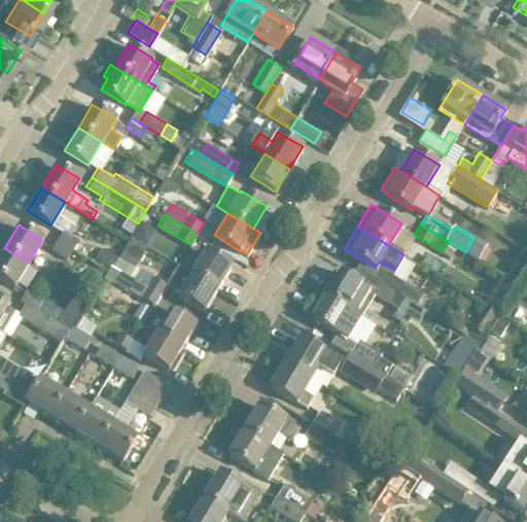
[(63,230),(58,239),(73,248),(79,239),(63,230)]
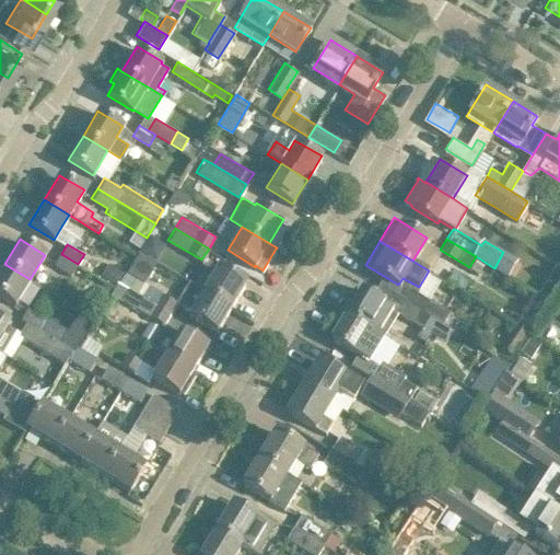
[(78,264),(61,254),(55,264),(72,274),(78,264)]
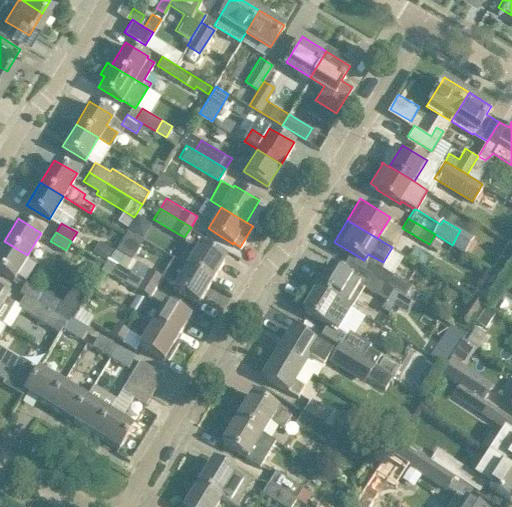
[(33,259),(27,255),(4,241),(0,247),(0,269),(14,278),(15,276),(20,280),(33,259)]
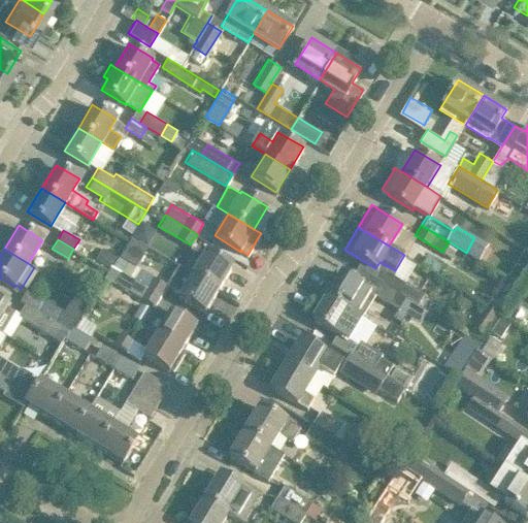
[(180,265),(192,272),(218,288),(231,265),(205,250),(200,259),(188,252),(180,265)]
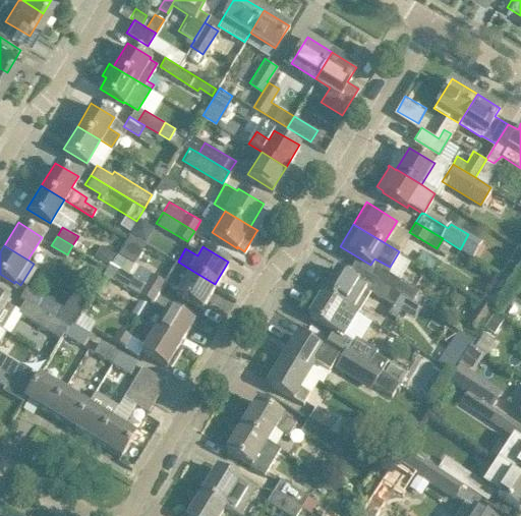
[(176,291),(201,306),(215,284),(189,269),(178,262),(175,260),(163,279),(118,251),(112,261),(159,289),(163,281),(177,289),(176,291)]
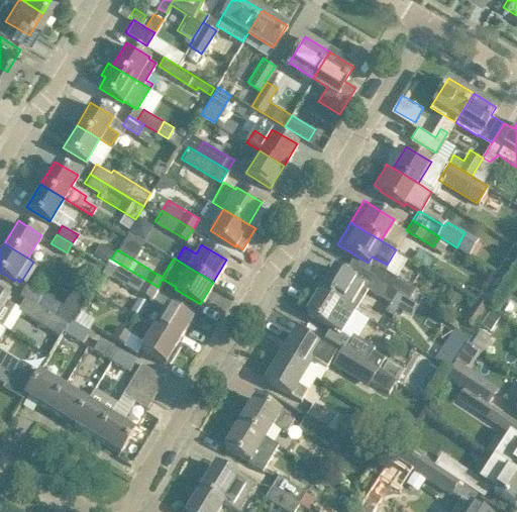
[(111,259),(111,260),(118,265),(112,275),(150,298),(158,287),(111,259)]
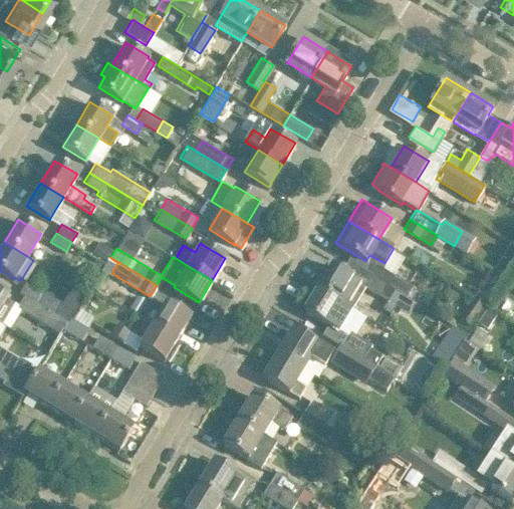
[(366,272),(394,288),(406,296),(413,285),(372,261),(366,272)]
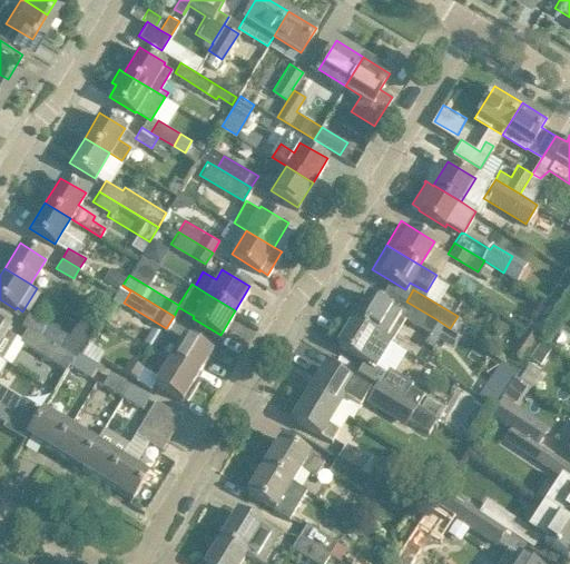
[(369,293),(353,317),(384,336),(400,312),(369,293)]
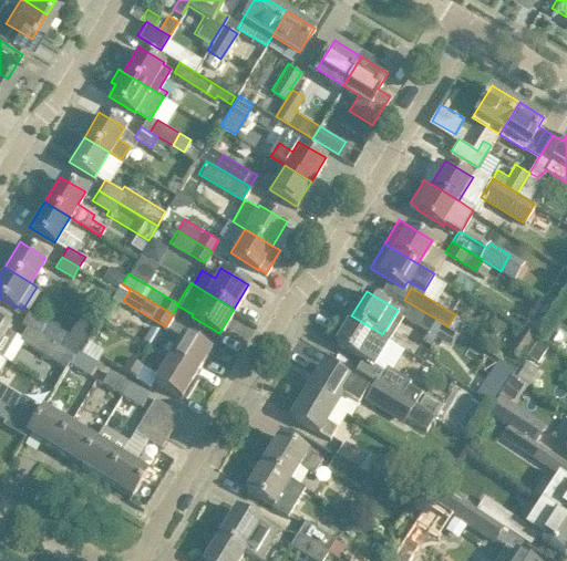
[(525,329),(538,338),(558,307),(545,299),(525,329)]
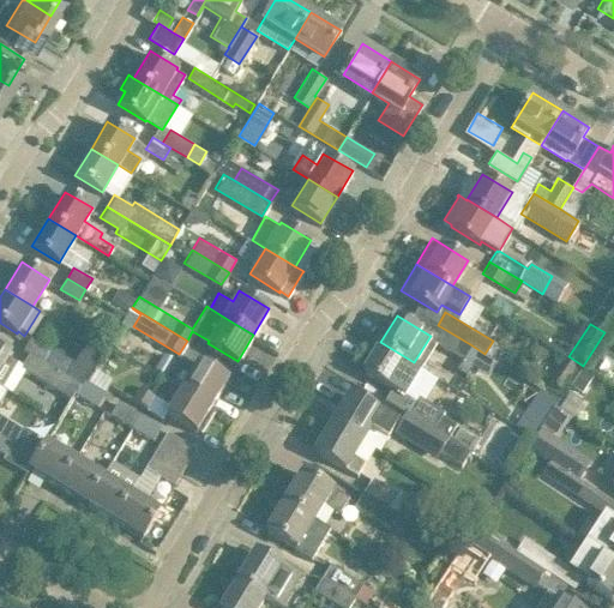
[(463,357),(470,344),(438,325),(431,337),(463,357)]
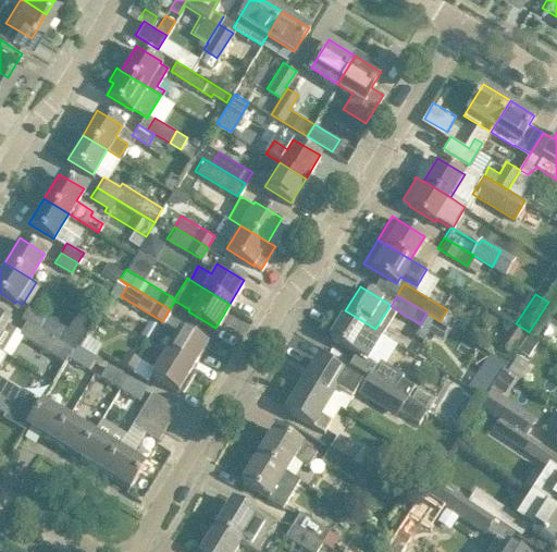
[(20,315),(25,318),(74,348),(76,345),(81,338),(26,304),(20,315)]
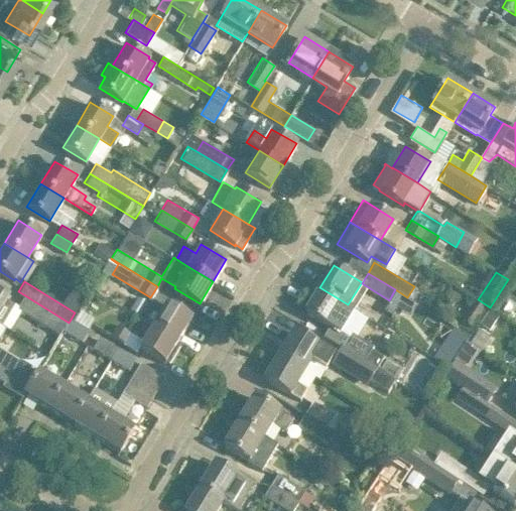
[(319,287),(305,310),(330,326),(323,336),(342,347),(376,368),(383,356),(371,349),(373,345),(350,331),(347,336),(334,328),(348,304),(319,287)]
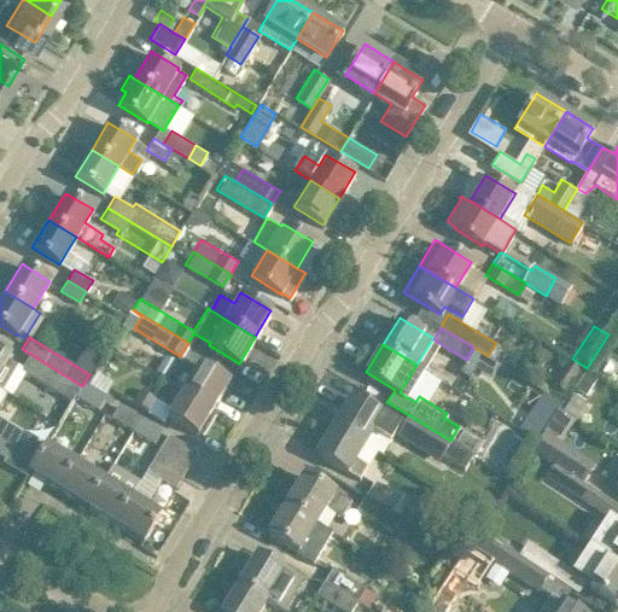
[(0,349),(0,386),(3,389),(17,365),(7,359),(10,355),(0,349)]
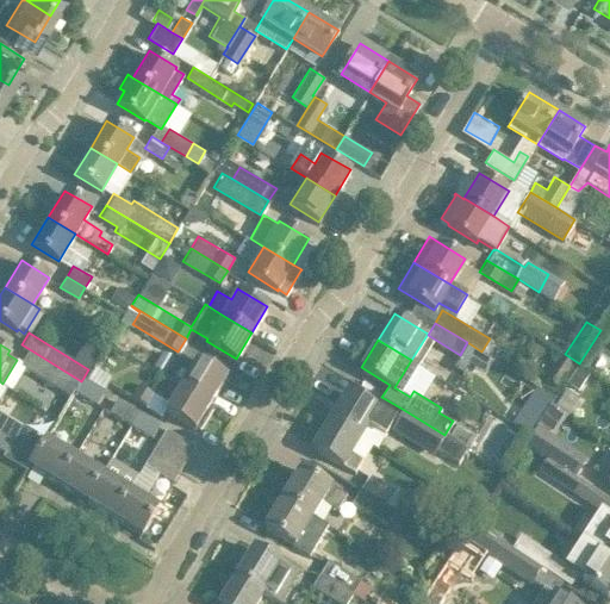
[(72,396),(75,390),(81,381),(27,348),(19,363),(72,396)]
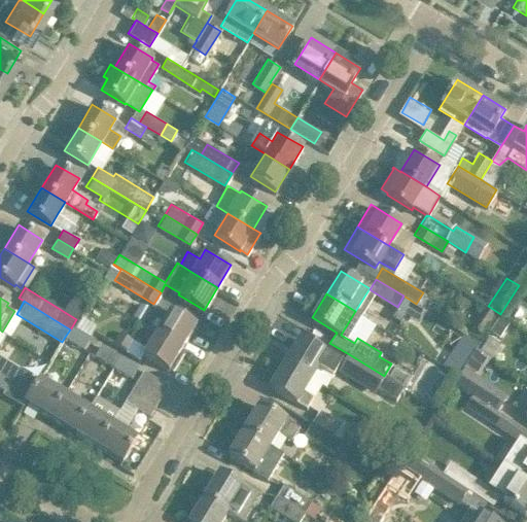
[(469,325),(482,334),(495,312),(484,305),(469,325)]
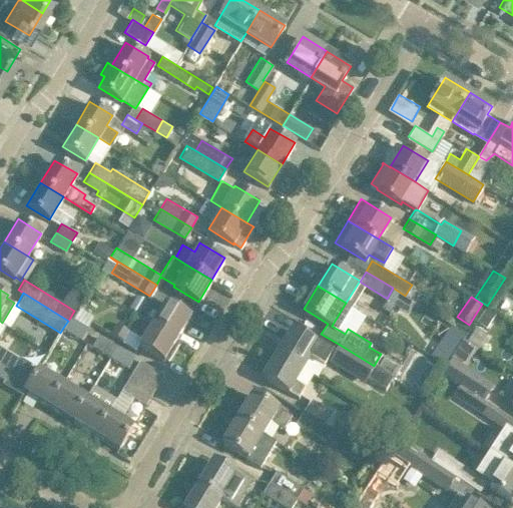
[(165,301),(152,322),(177,337),(190,316),(165,301)]
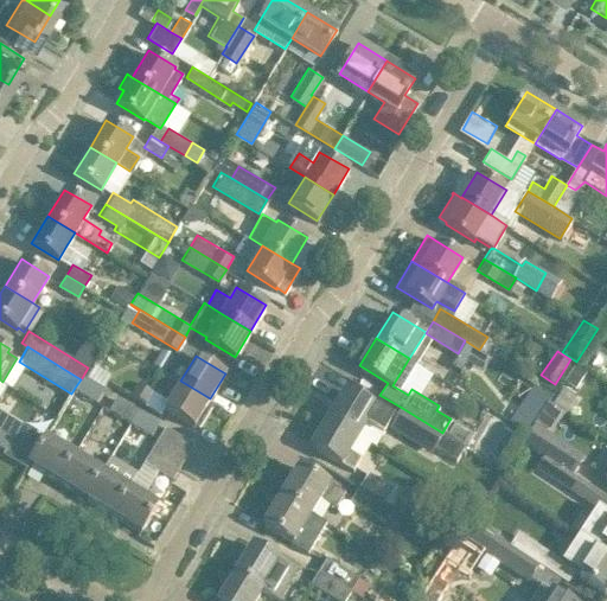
[(85,377),(102,387),(107,379),(110,372),(94,363),(85,377)]
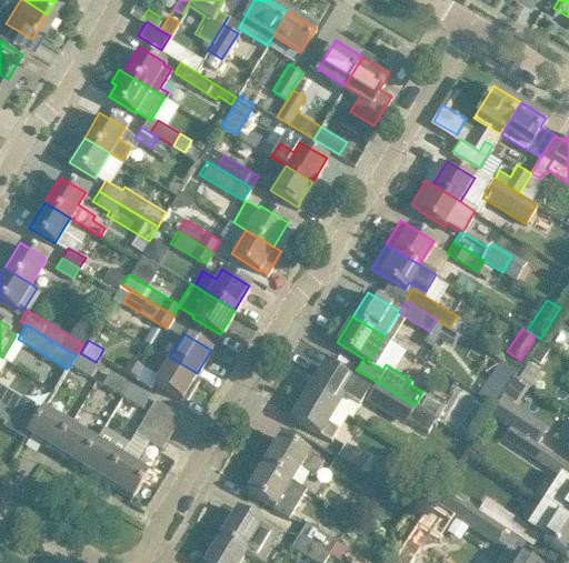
[(538,340),(528,354),(538,361),(548,347),(538,340)]
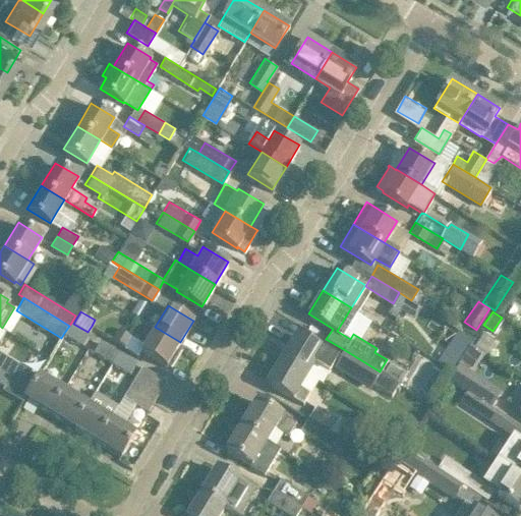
[(71,323),(69,326),(64,333),(81,343),(88,333),(88,332),(71,323)]
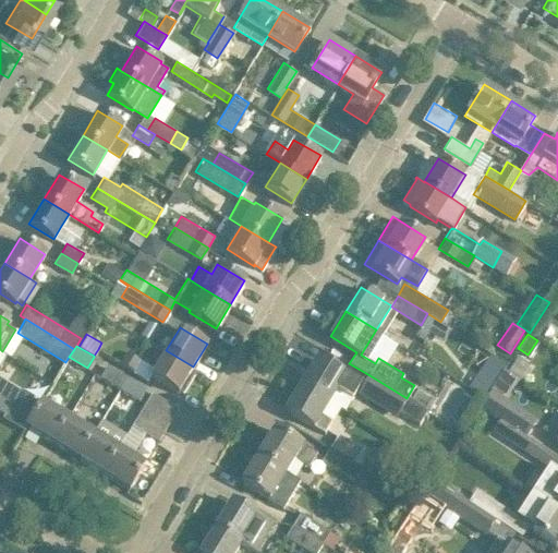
[(196,371),(192,368),(193,367),(166,350),(152,375),(178,392),(179,388),(183,392),(195,371),(196,372),(196,371)]
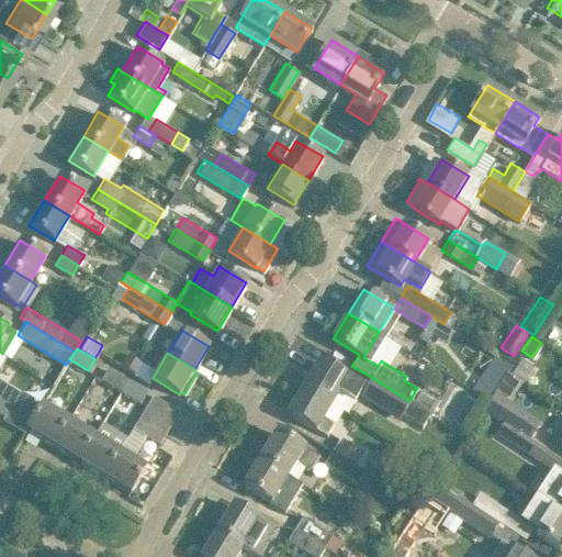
[(127,354),(121,365),(135,372),(141,363),(127,354)]
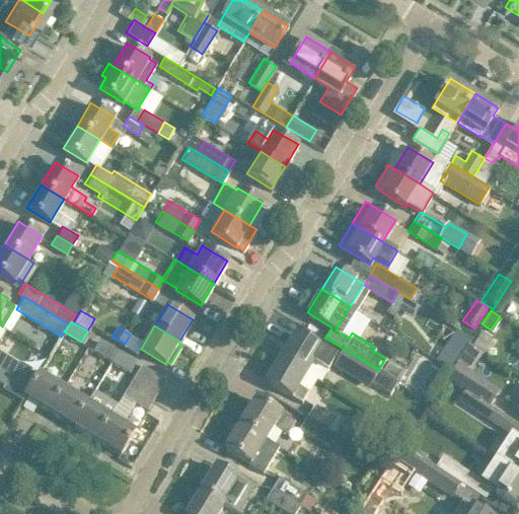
[(473,338),(458,328),(438,361),(452,370),(457,363),(473,338)]
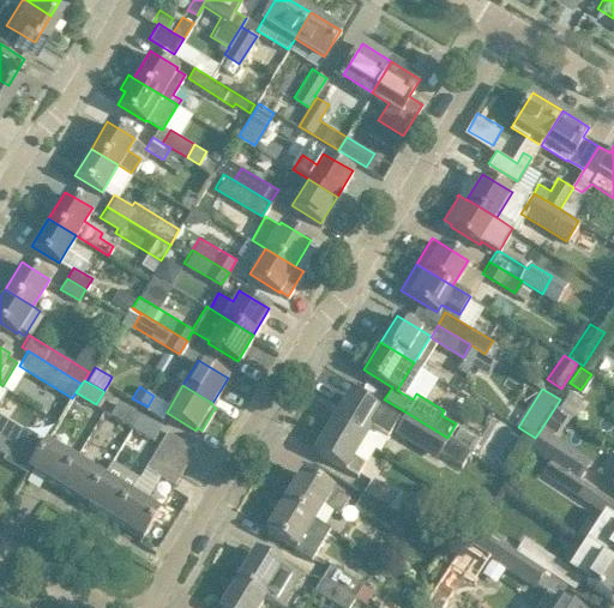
[(350,392),(332,421),(374,446),(379,449),(396,420),(350,392)]
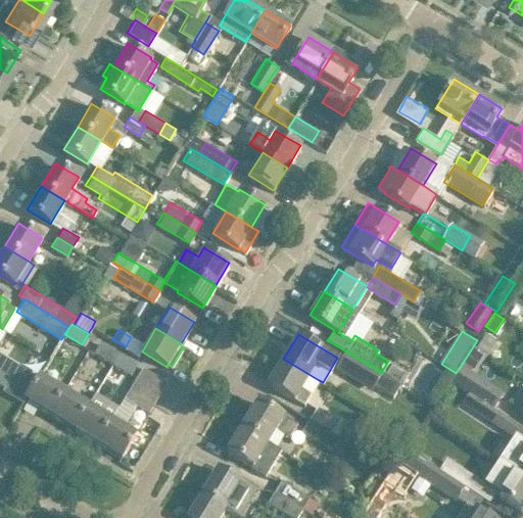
[(94,351),(112,363),(119,352),(100,341),(94,351)]
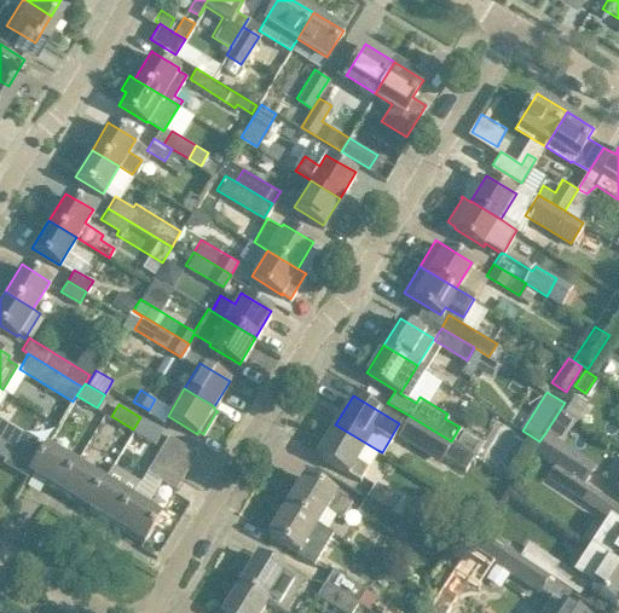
[(450,441),(410,416),(399,434),(440,460),(443,456),(463,468),(472,455),(451,441),(450,441)]
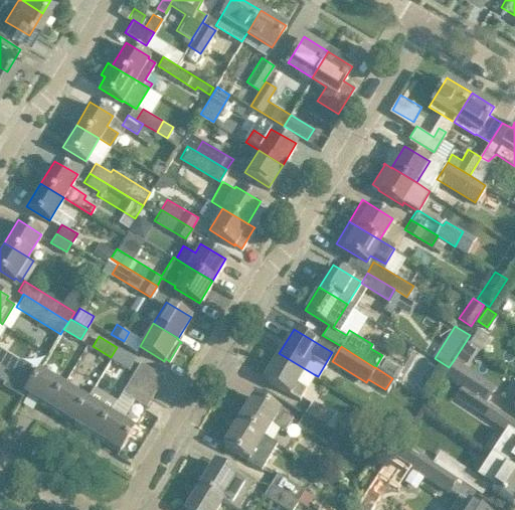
[(0,363),(31,382),(38,370),(0,347),(0,363)]
